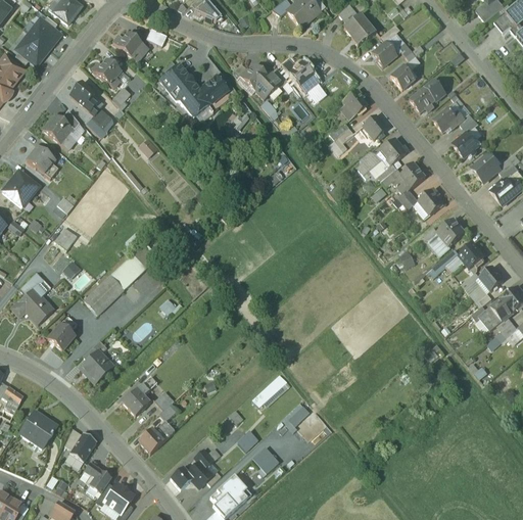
[(81,7),(72,0),(55,0),(48,9),(67,25),(81,7)]
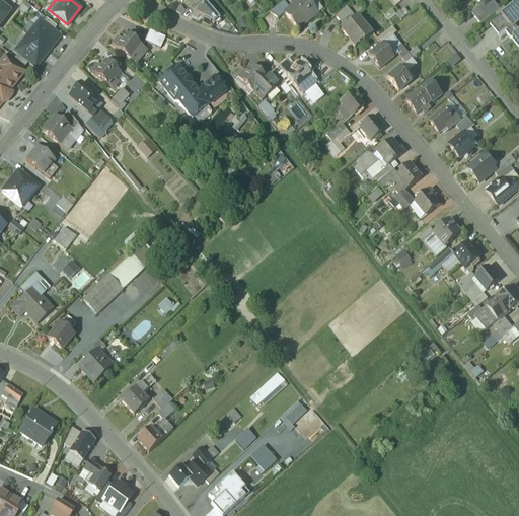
[(195,0),(189,5),(194,10),(205,1),(204,0),(195,0)]
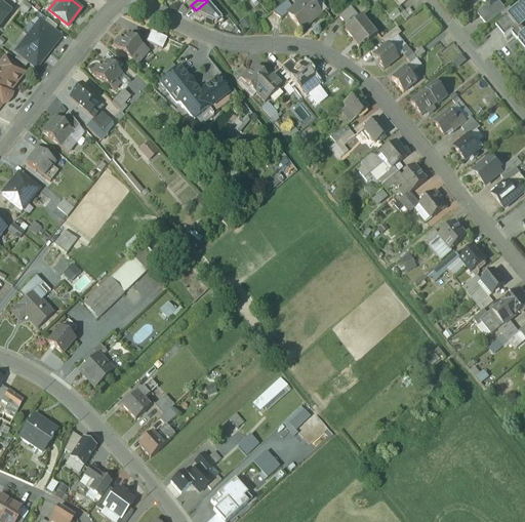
[(285,0),(272,10),(281,16),(287,11),(292,7),(287,0),(285,0)]
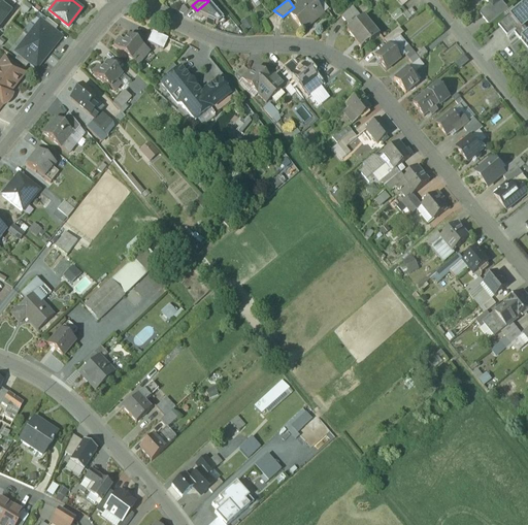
[(302,0),(294,7),(289,11),(303,29),(327,9),(320,0),(302,0)]
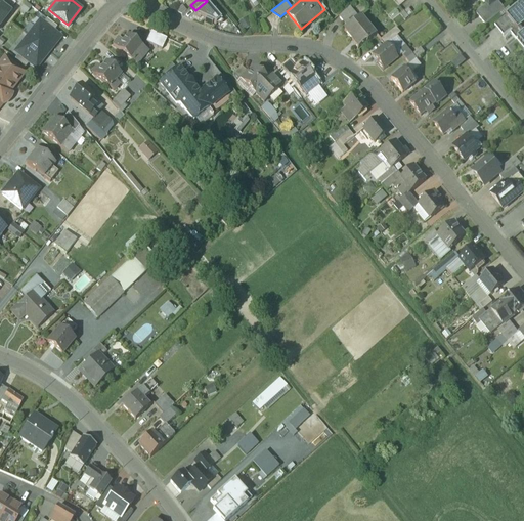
[(494,0),(489,4),(487,1),(476,11),(485,23),(505,7),(498,0),(494,0)]
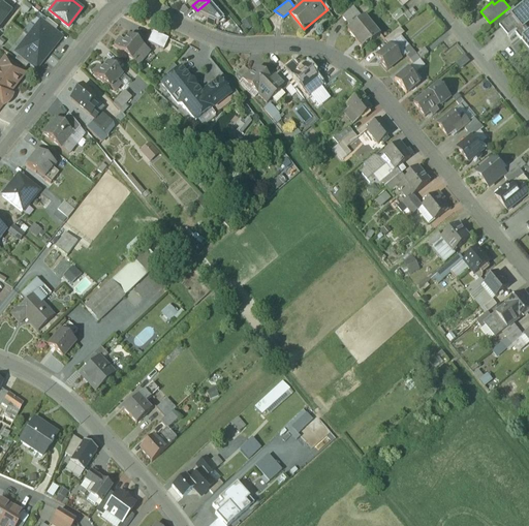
[(528,30),(528,31),(526,27),(528,24),(528,0),(527,0),(510,14),(511,16),(523,29),(526,33),(522,36),(528,44),(528,30)]
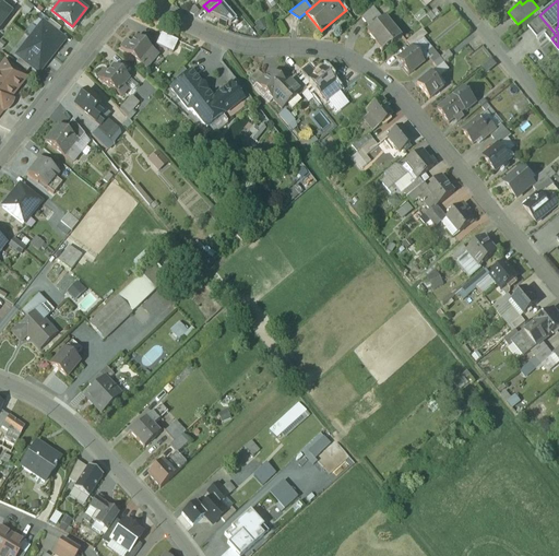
[(230,23),(236,19),(221,1),(209,11),(207,12),(219,19),(218,20),(226,24),(227,22),(230,23)]
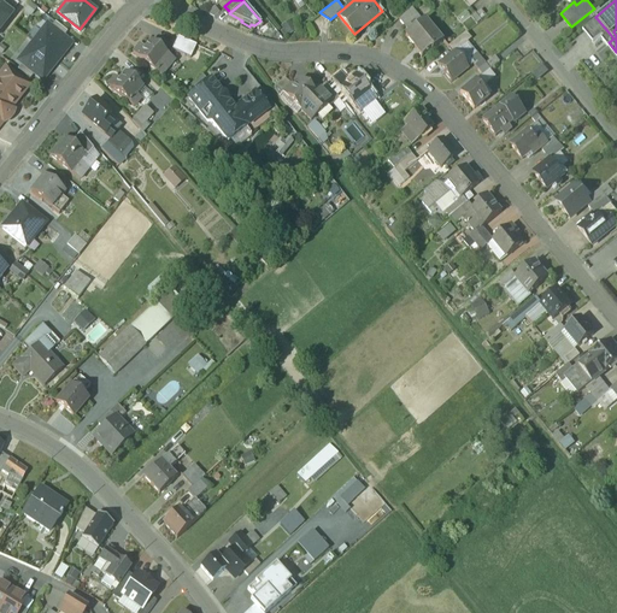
[(0,27),(12,12),(0,3),(0,27)]
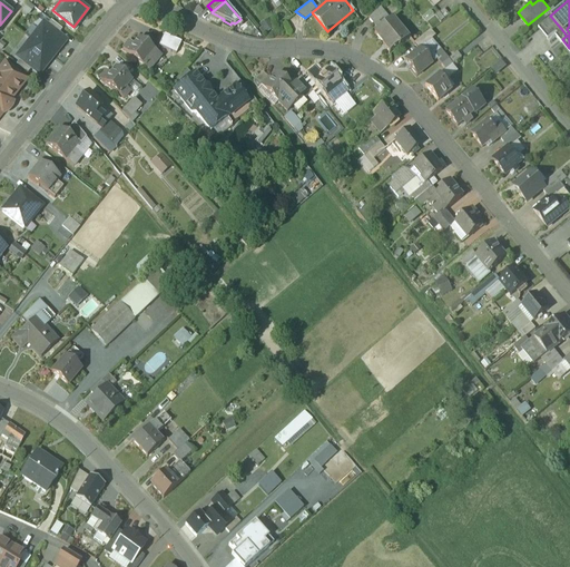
[(391,18),(381,6),(369,16),(379,28),(391,18)]
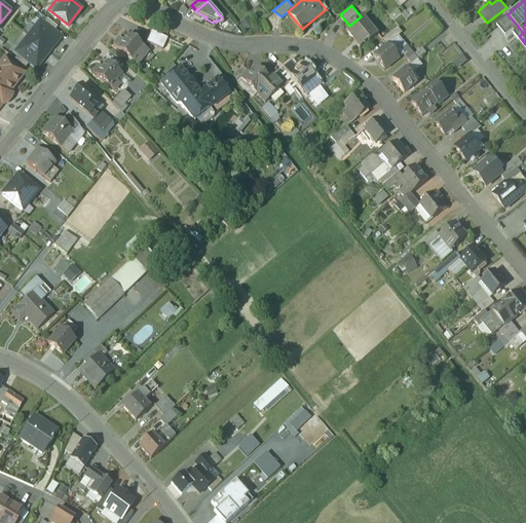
[(415,11),(411,6),(406,10),(410,14),(415,11)]
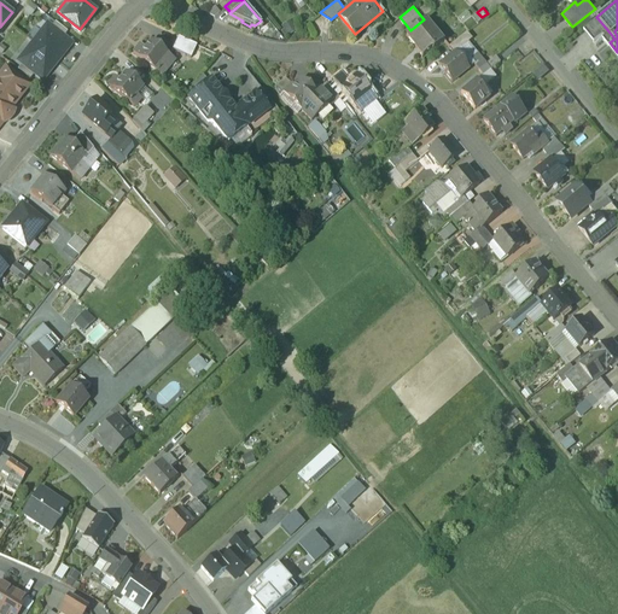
[(596,17),(583,28),(593,40),(602,33),(605,30),(596,19),(598,18),(596,17)]
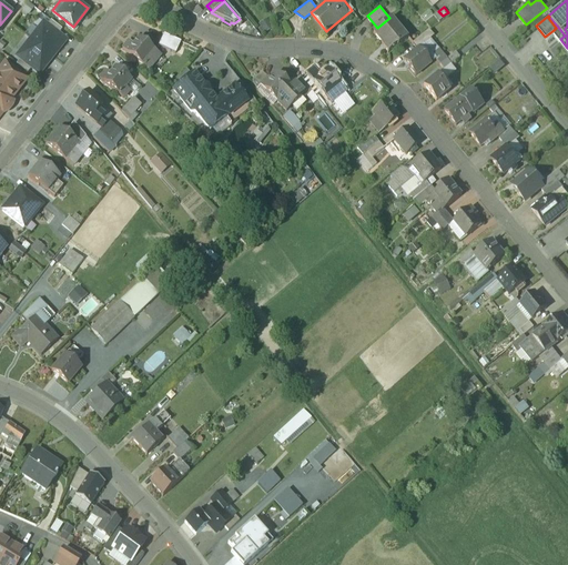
[(272,24),(266,17),(259,21),(264,30),(272,24)]
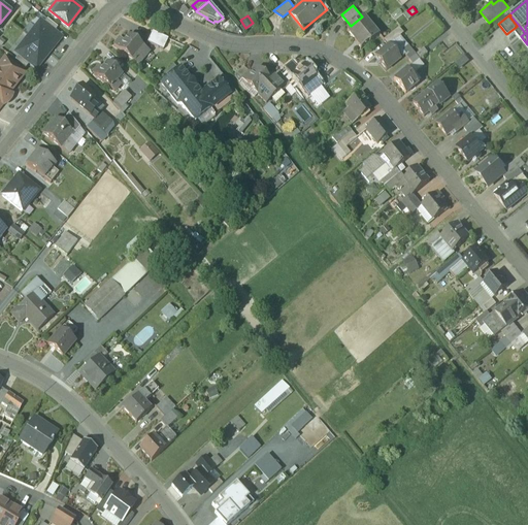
[(522,29),(510,15),(509,17),(517,26),(515,28),(520,34),(521,36),(525,33),(522,29)]
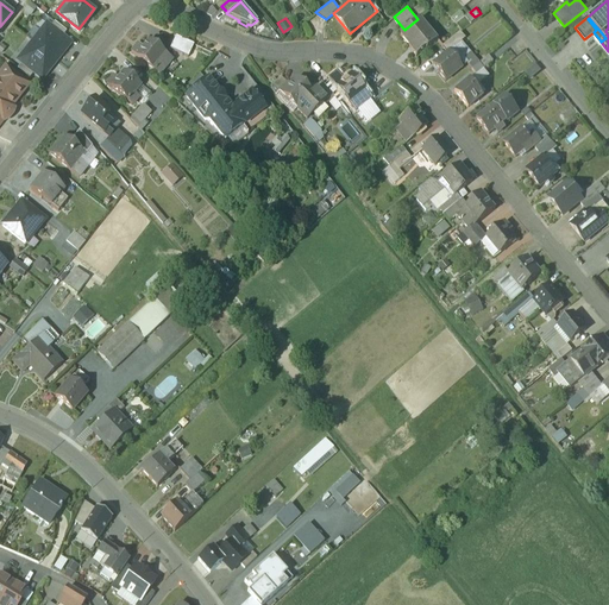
[(67,29),(55,19),(50,25),(62,35),(67,29)]
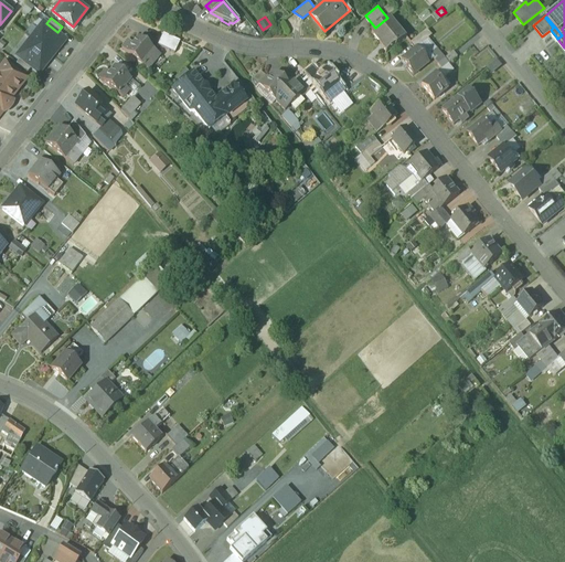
[(394,25),(387,18),(375,28),(371,31),(380,42),(380,43),(386,51),(394,44),(395,45),(402,40),(392,28),(394,25)]
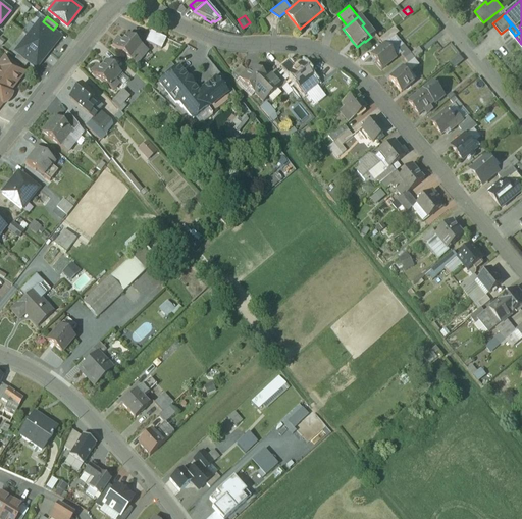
[(53,30),(43,21),(39,27),(36,23),(28,34),(48,50),(60,35),(53,30)]
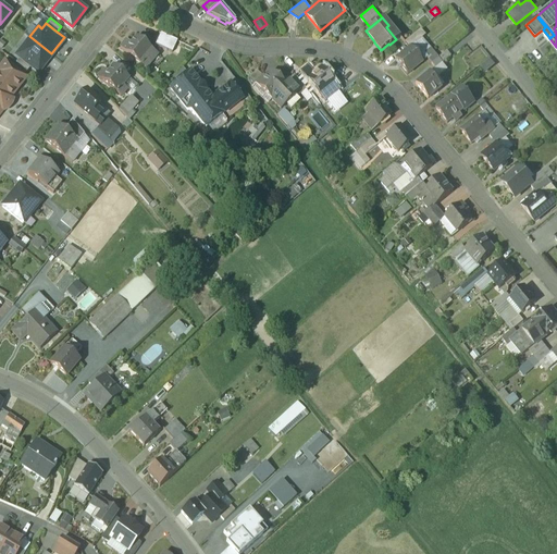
[(177,39),(160,32),(156,42),(172,50),(177,39)]
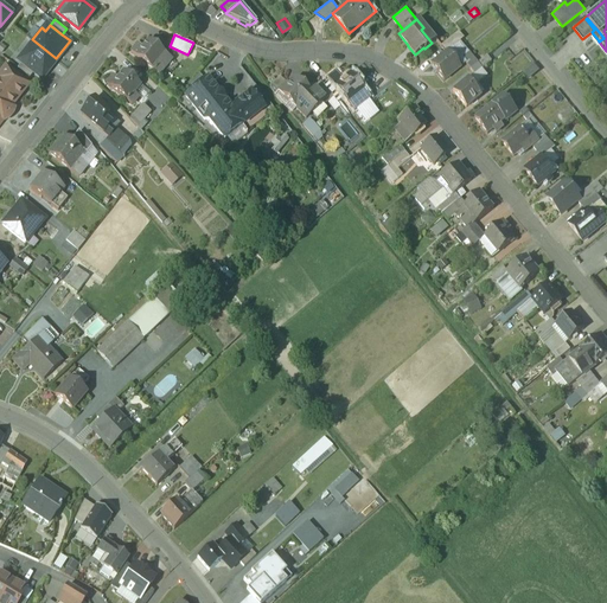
[(447,45),(452,53),(470,42),(465,34),(447,45)]
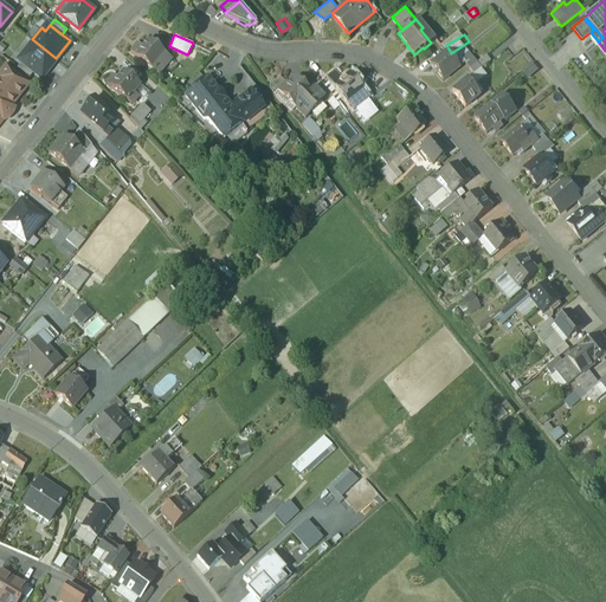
[(165,52),(148,38),(142,46),(137,41),(130,50),(160,73),(166,65),(159,59),(165,52)]
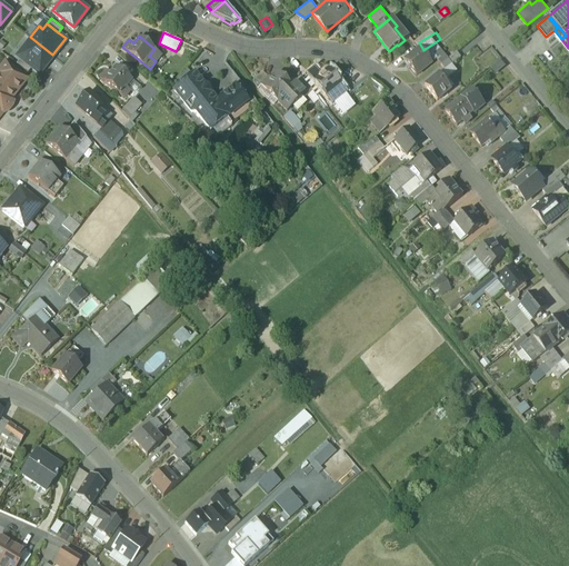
[(52,55),(30,37),(21,48),(25,51),(20,56),(31,66),(39,71),(52,55)]
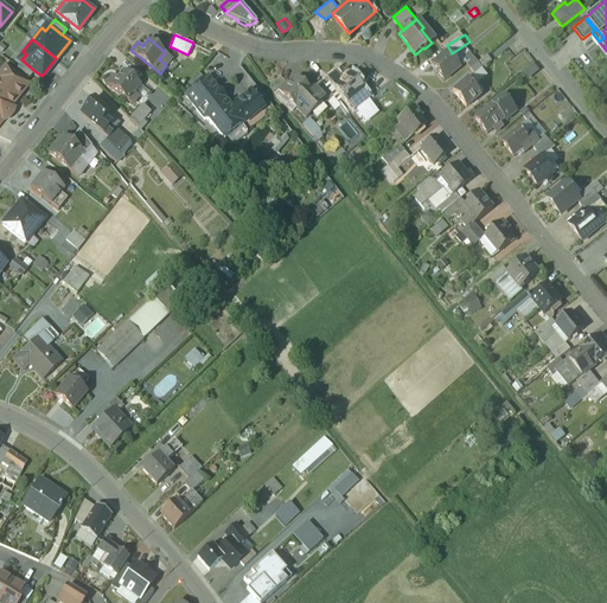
[(447,50),(432,63),(445,78),(460,66),(447,50)]
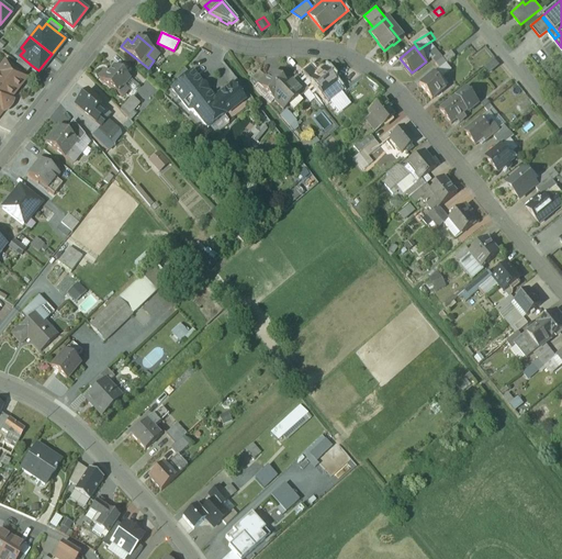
[(442,56),(434,46),(427,52),(436,62),(442,56)]
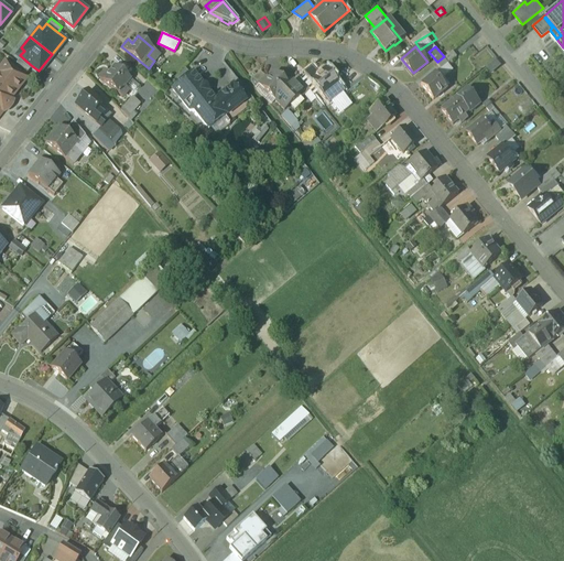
[(31,65),(20,55),(15,61),(28,69),(31,65)]
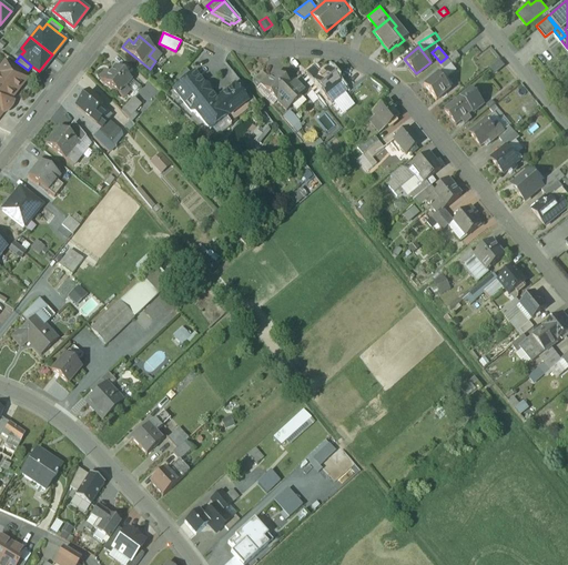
[(504,63),(499,57),(490,64),(496,71),(504,63)]
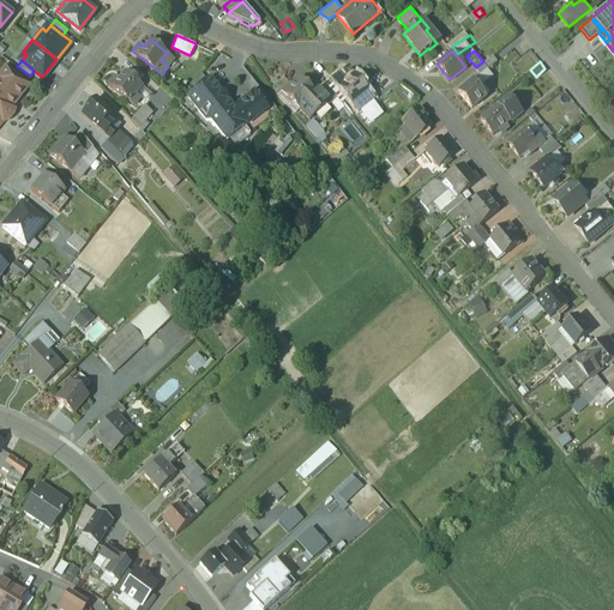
[(26,83),(5,66),(0,72),(0,77),(1,78),(0,79),(0,115),(4,118),(4,119),(7,116),(10,114),(11,112),(12,108),(12,107),(17,101),(14,98),(26,83)]
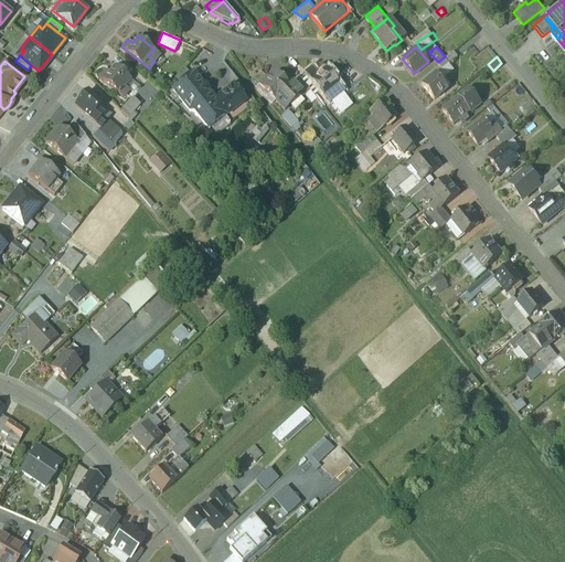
[(131,77),(115,65),(109,71),(106,69),(99,76),(124,95),(129,88),(125,85),(131,77)]
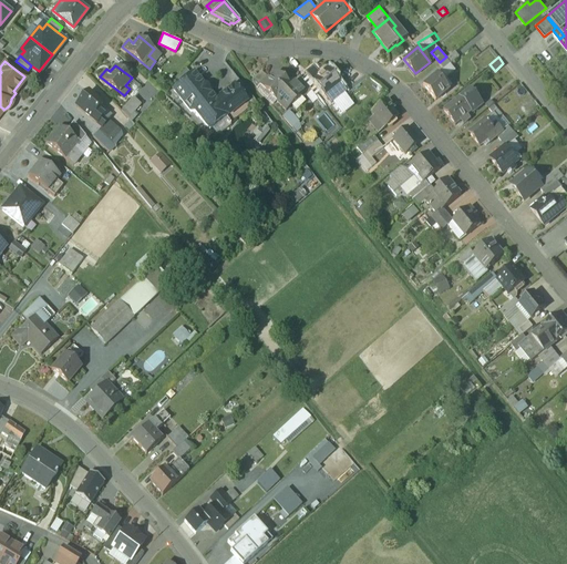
[(344,90),(327,68),(311,80),(330,102),(344,90)]
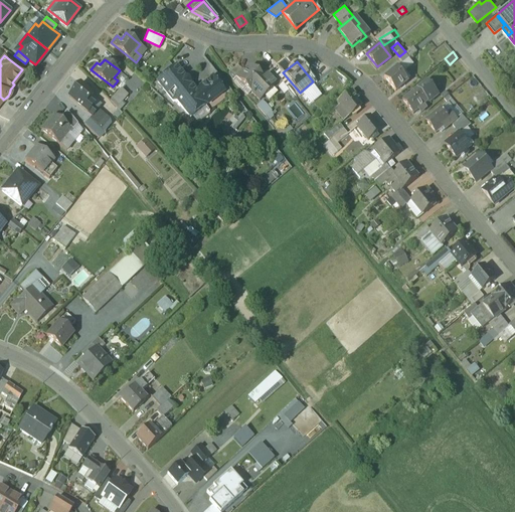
[(176,64),(167,71),(175,81),(184,74),(176,64)]
